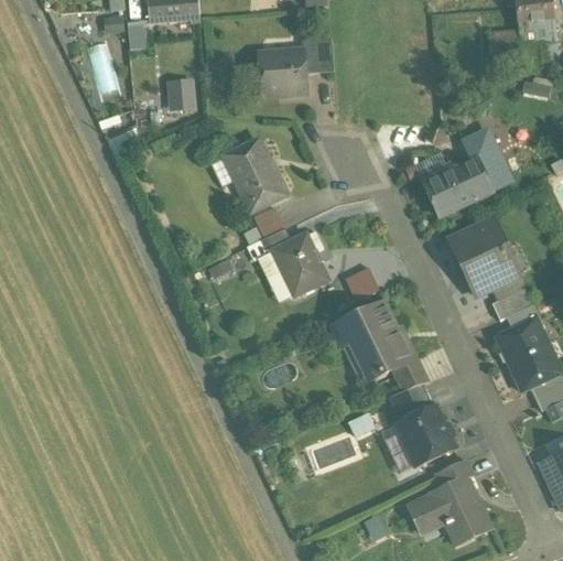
[(110,0),(112,10),(125,9),(123,0),(110,0)]
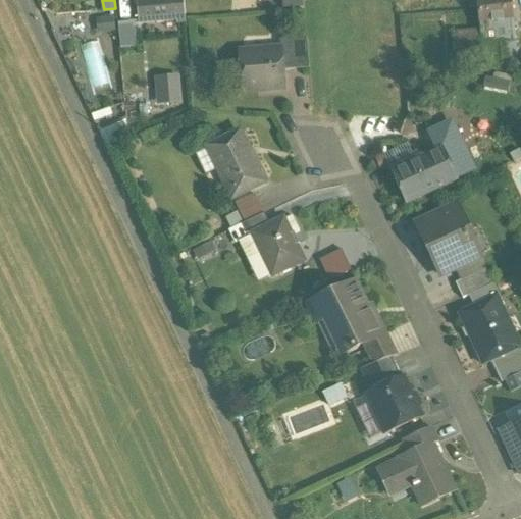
[(138,0),(140,21),(185,17),(183,0),(138,0)]
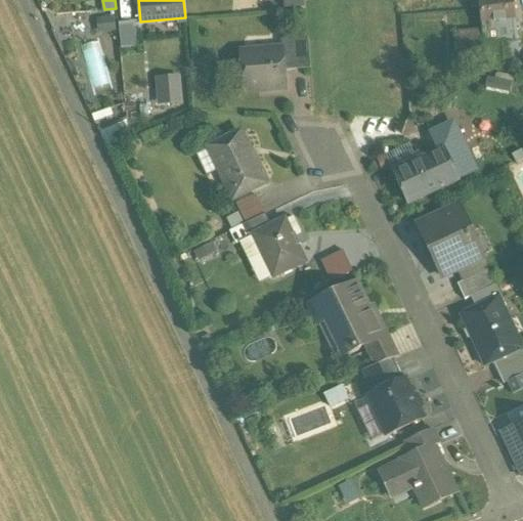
[(480,0),(482,24),(498,23),(510,22),(510,25),(515,25),(512,0),(480,0)]
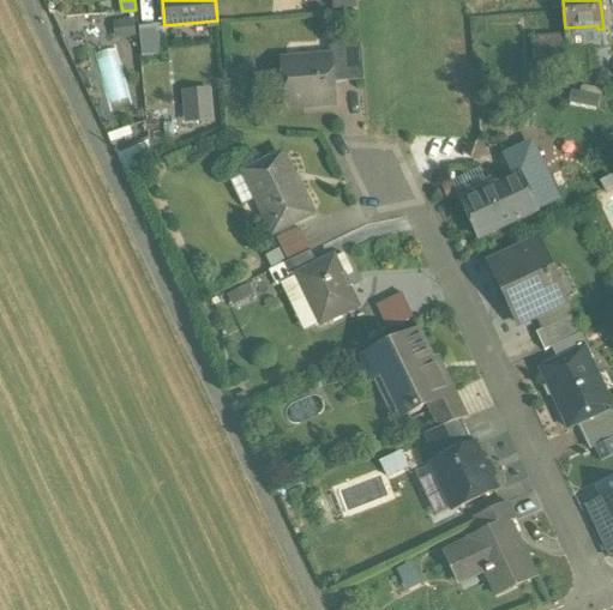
[(158,24),(139,26),(142,54),(161,53),(158,24)]
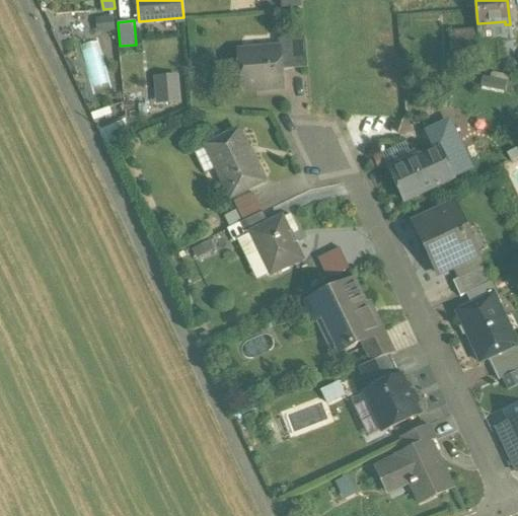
[(494,22),(477,23),(479,40),(495,38),(494,22)]
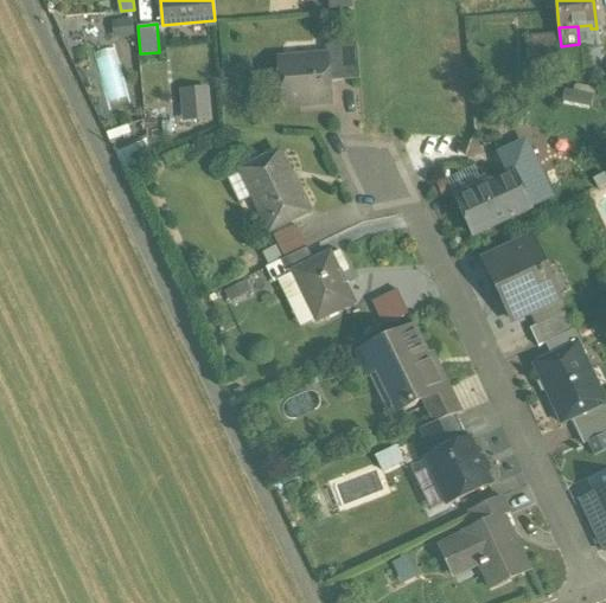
[(556,36),(541,38),(543,62),(543,65),(560,64),(556,36)]
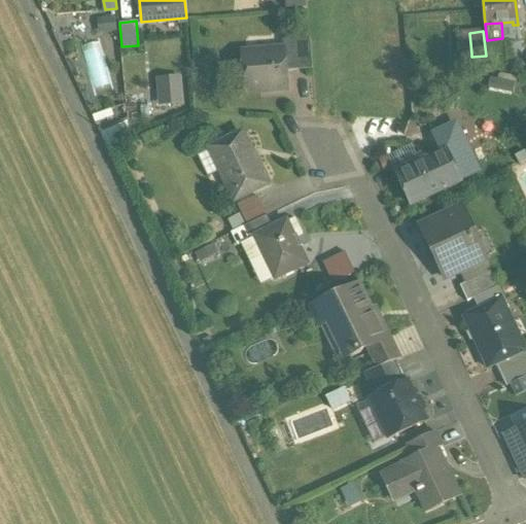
[(469,33),(457,34),(459,54),(471,54),(469,33)]
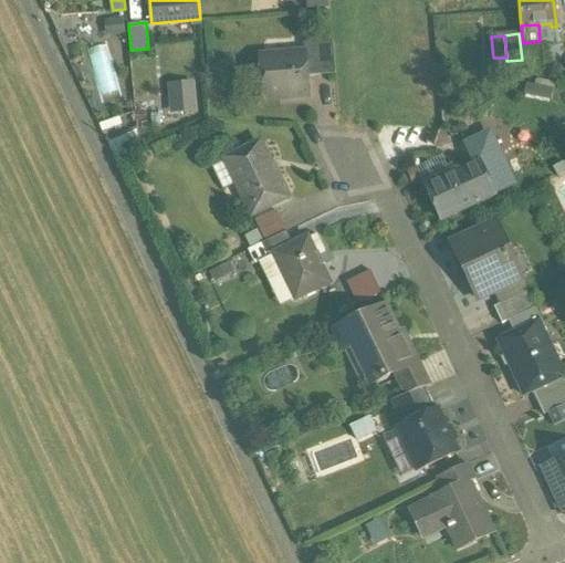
[(333,40),(303,43),(304,54),(305,75),(335,73),(333,40)]
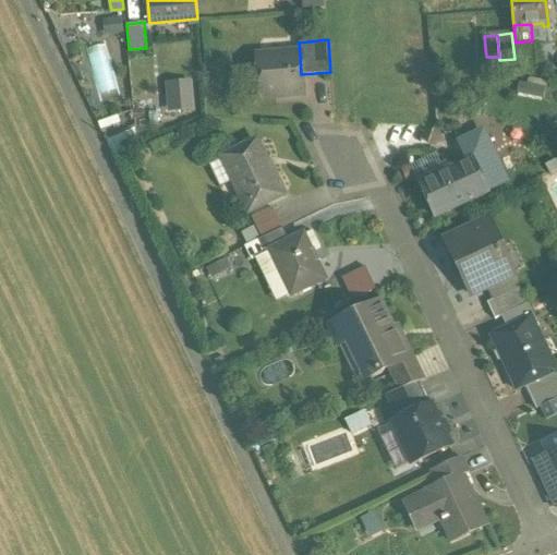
[(532,40),(516,43),(517,64),(536,62),(534,40),(532,40)]
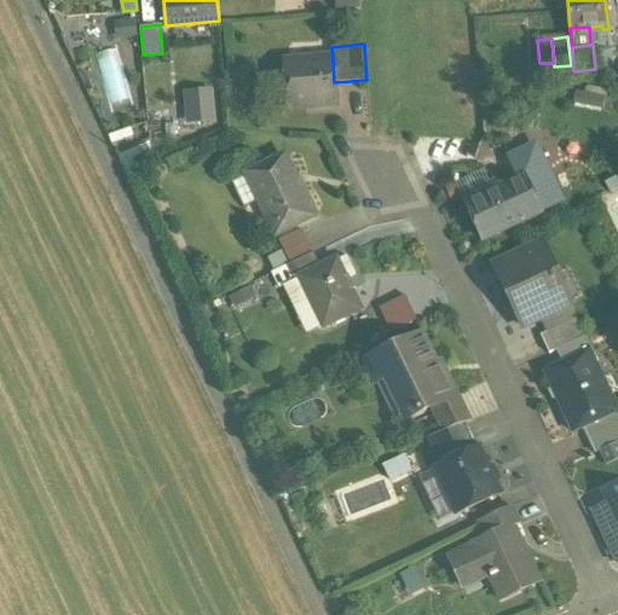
[(333,59),(283,63),(287,108),(336,104),(334,82),(333,59)]
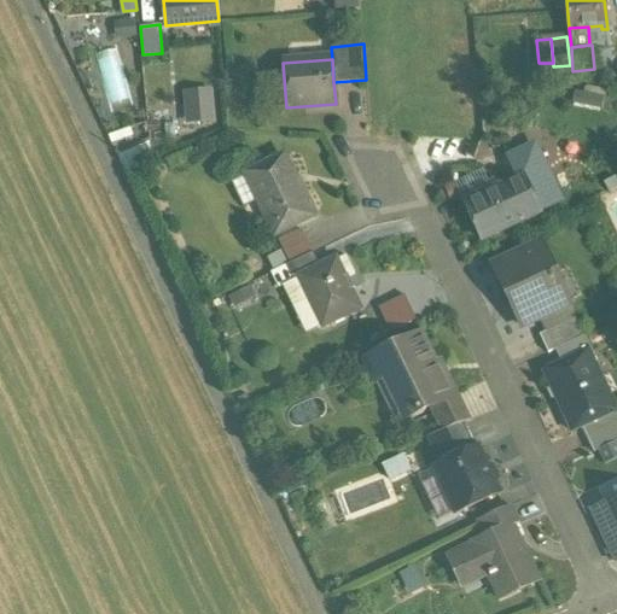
[(214,86),(184,87),(185,121),(215,120),(214,86)]
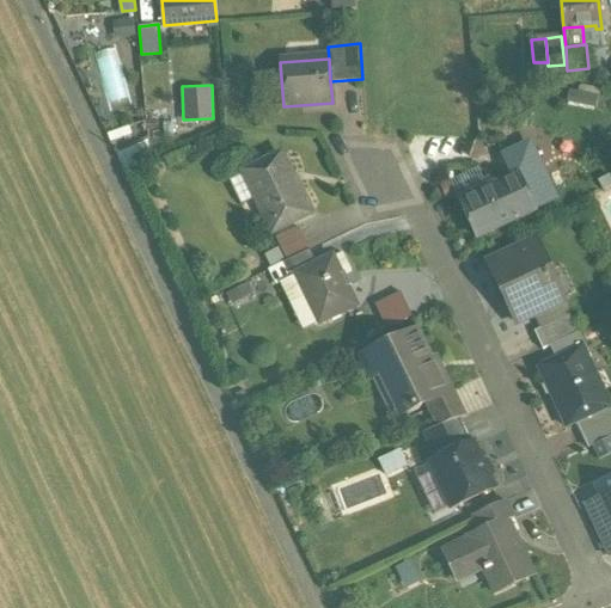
[(123,165),(152,149),(145,137),(116,152),(123,165)]
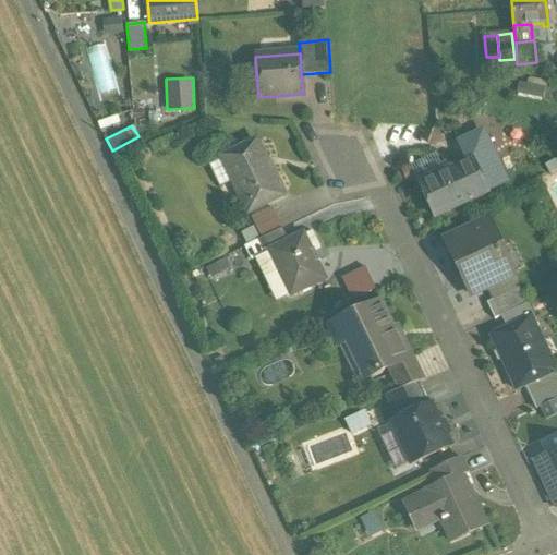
[(255,140),(220,156),(246,212),(281,195),(255,140)]
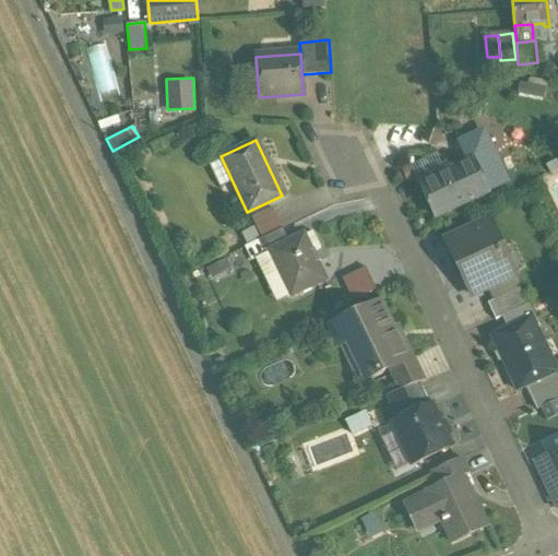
[(448,166),(417,179),(434,215),(487,191),(473,161),(450,172),(448,166)]
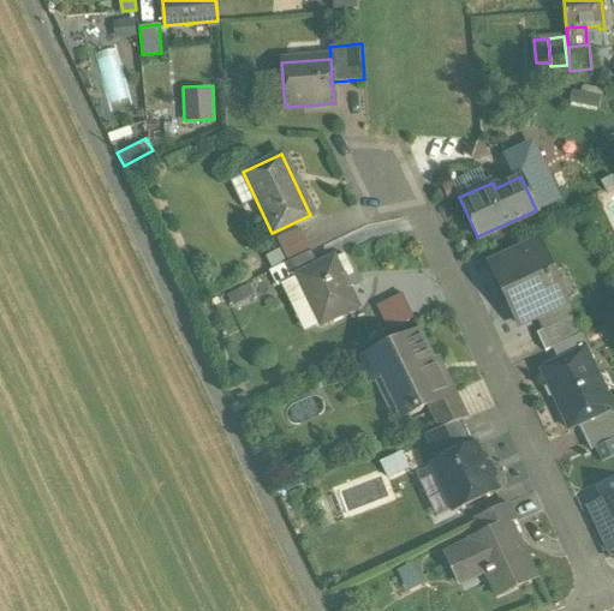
[(299,228),(276,238),(288,261),(310,250),(299,228)]
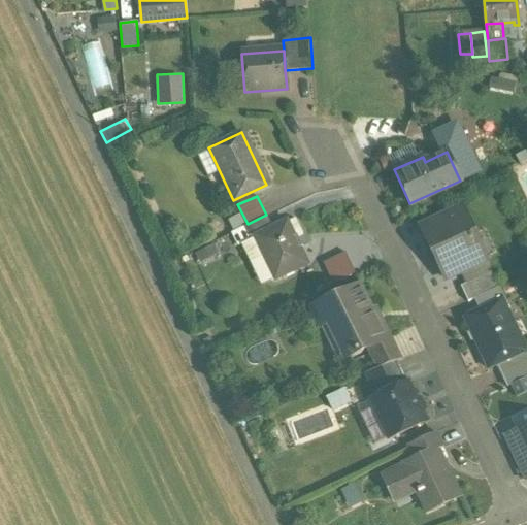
[(459,208),(422,226),(429,243),(433,241),(438,254),(435,256),(446,277),(483,260),(459,208)]
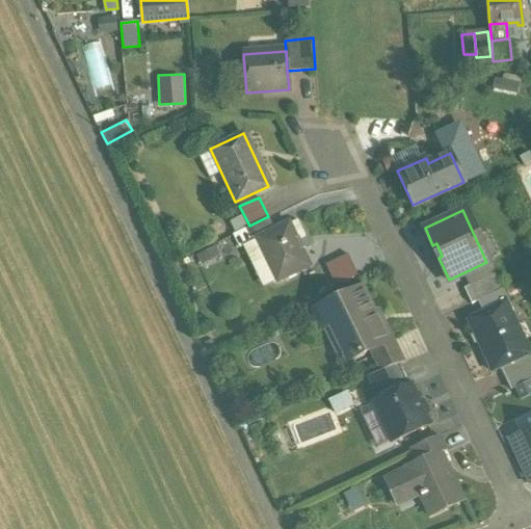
[(249,226),(245,228),(253,241),(258,238),(274,230),(269,217),(249,226)]
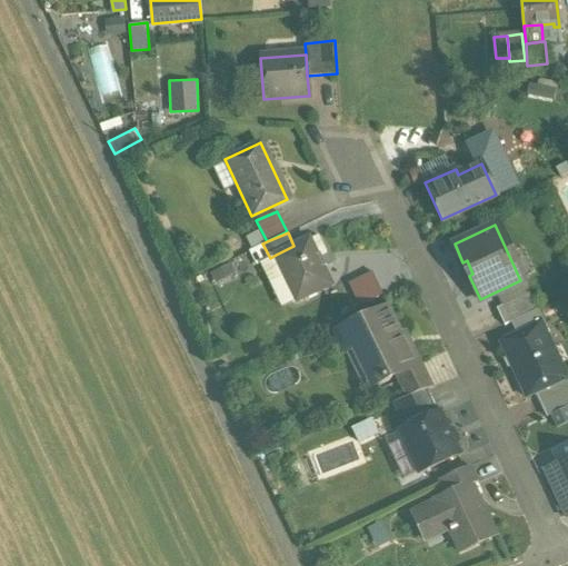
[(318,235),(308,239),(317,256),(320,255),(326,251),(318,235)]
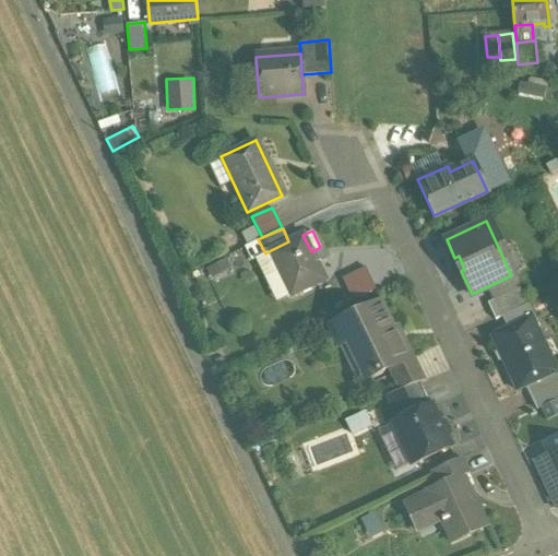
[(288,241),(271,250),(293,294),(323,278),(316,262),(320,260),(315,250),(311,251),(303,235),(288,241)]
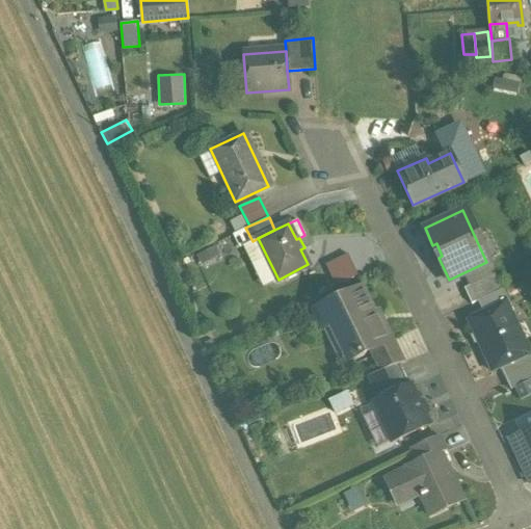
[(349,252),(325,262),(335,284),(359,273),(349,252)]
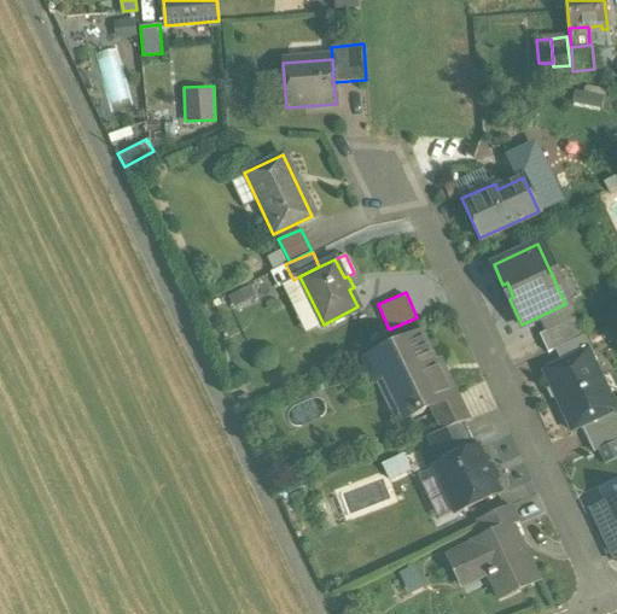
[(572,317),(540,333),(548,351),(553,350),(580,337),(581,337),(572,317)]
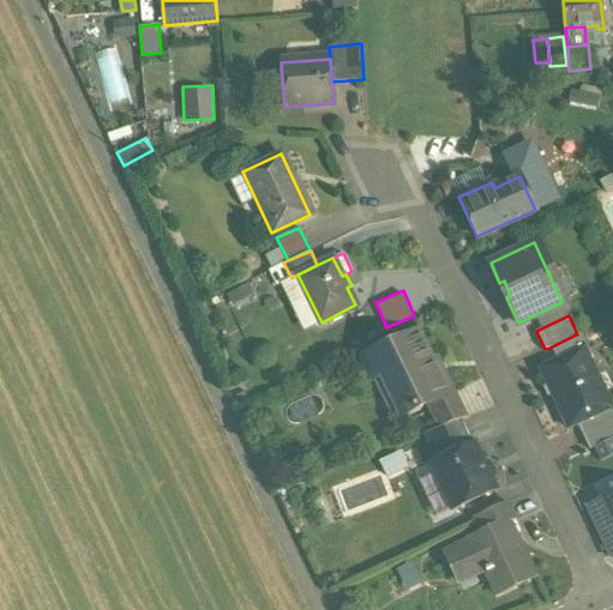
[(418,330),(362,357),(373,379),(380,376),(400,417),(421,406),(420,405),(427,402),(448,392),(418,330)]
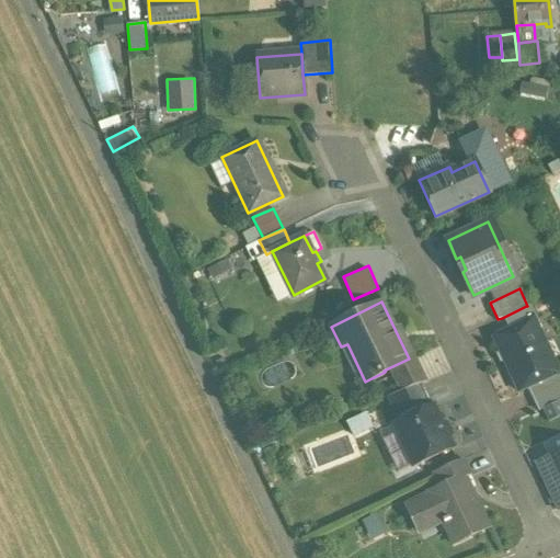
[(526,306),(502,318),(507,329),(533,318),(526,306)]
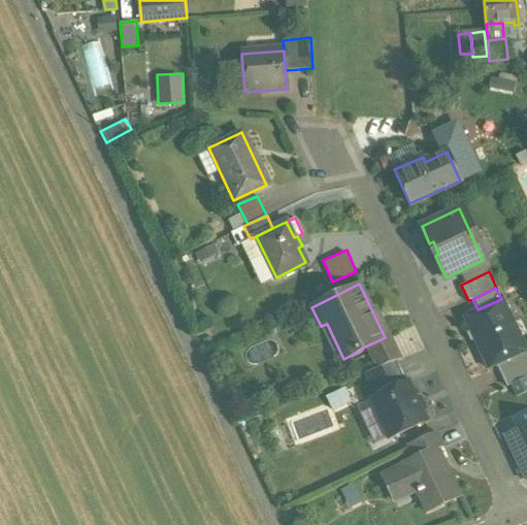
[(514,322),(502,298),(501,299),(478,309),(463,317),(488,368),(497,363),(526,350),(520,335),(513,338),(506,325),(514,322)]
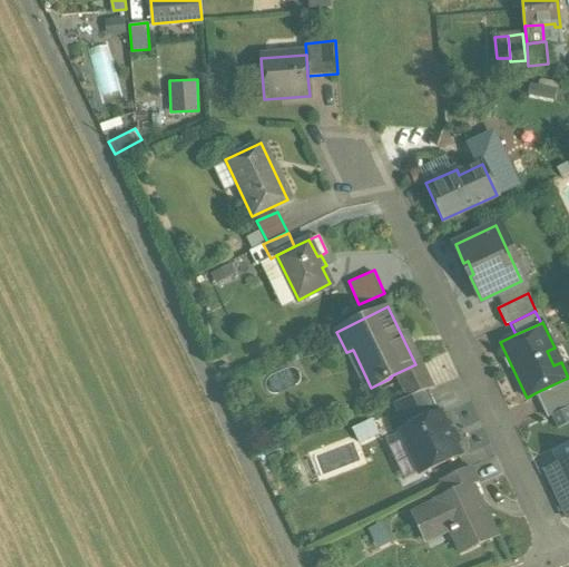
[(415,364),(396,373),(408,398),(427,390),(433,388),(421,362),(415,364)]
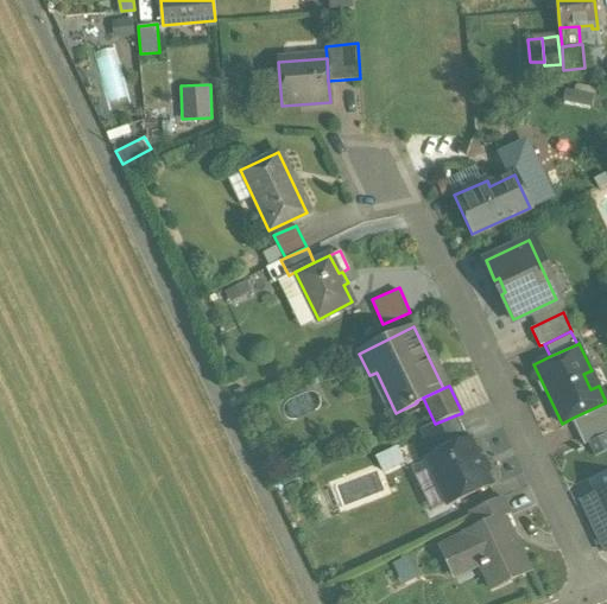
[(606,404),(606,402),(573,418),(583,443),(606,431),(606,404)]
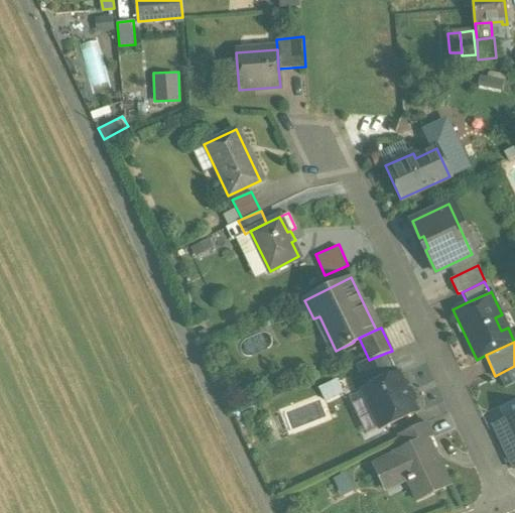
[(369,360),(358,364),(368,386),(395,374),(386,353),(369,360)]
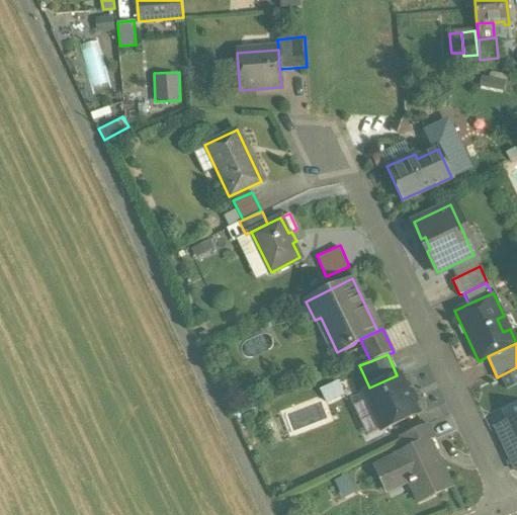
[(417,413),(399,374),(397,375),(369,388),(363,391),(367,399),(353,405),(367,435),(417,413)]
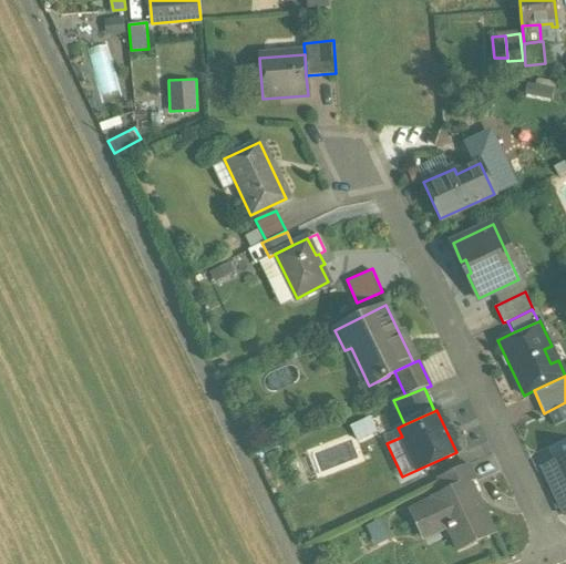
[(565,455),(555,462),(558,471),(565,486),(565,455)]
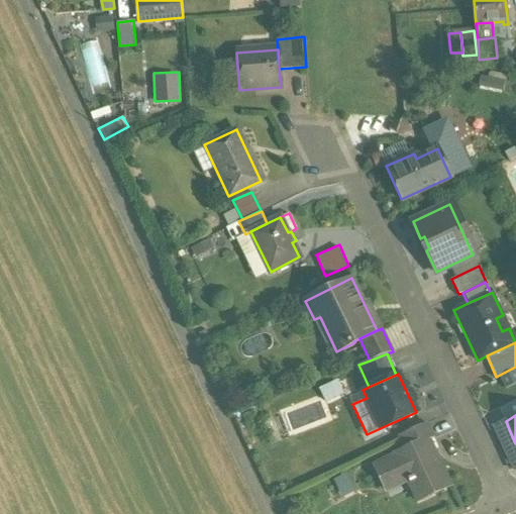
[(425,423),(400,435),(406,447),(425,439),(426,441),(432,438),(425,423)]
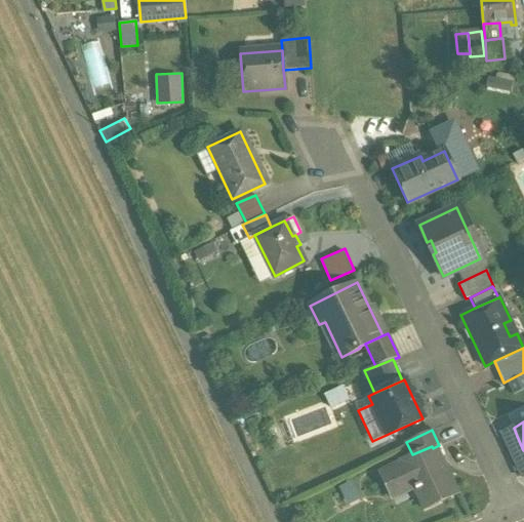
[(523,472),(523,450),(517,436),(505,442),(519,475),(523,472)]
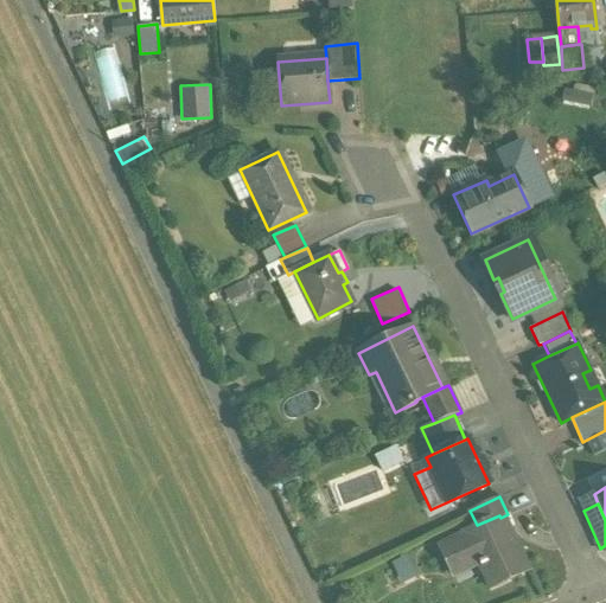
[(477,525),(464,532),(465,534),(440,546),(450,568),(474,556),(490,588),(528,569),(511,534),(509,536),(501,518),(499,515),(477,525)]
